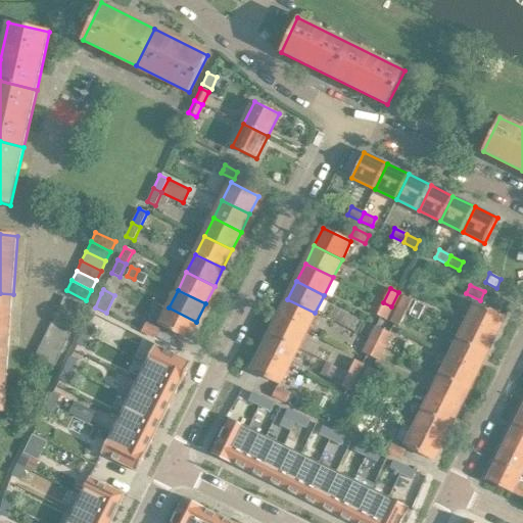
[(0,293),(0,351),(9,352),(13,294),(0,293)]
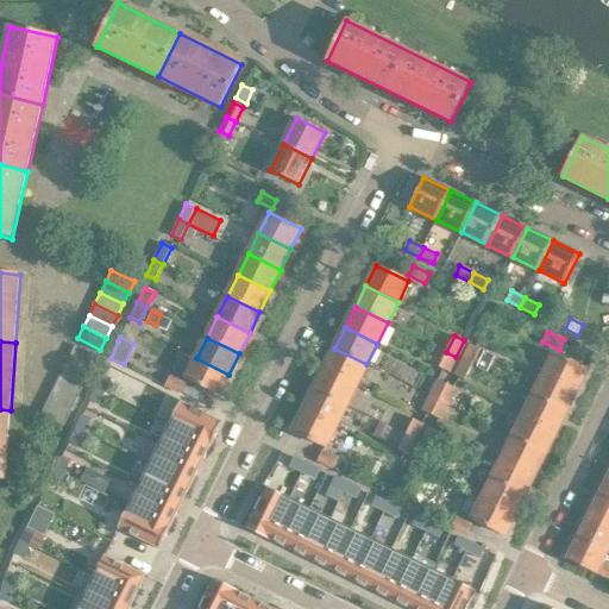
[(75,344),(69,356),(92,368),(98,356),(75,344)]
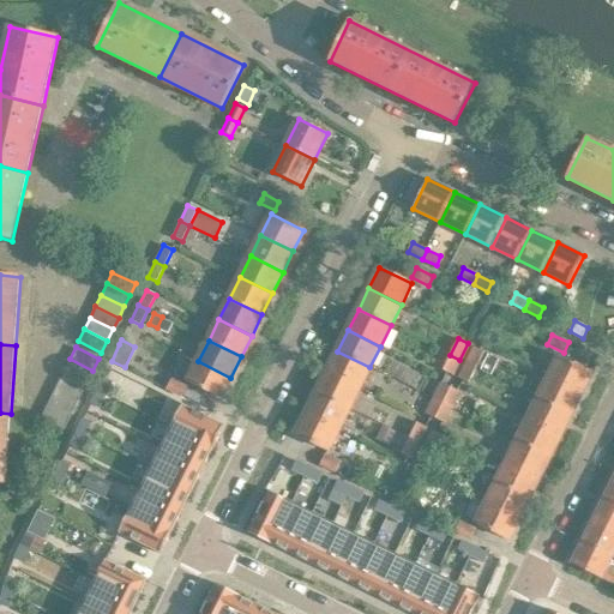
[(474,347),(467,362),(476,367),(483,351),(474,347)]
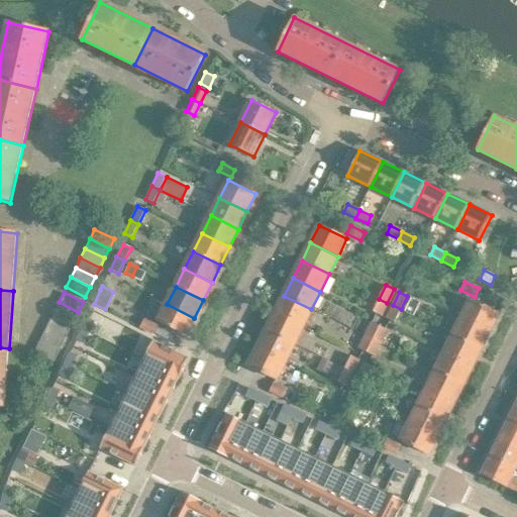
[(284,296),(275,313),(302,327),(311,309),(284,296)]
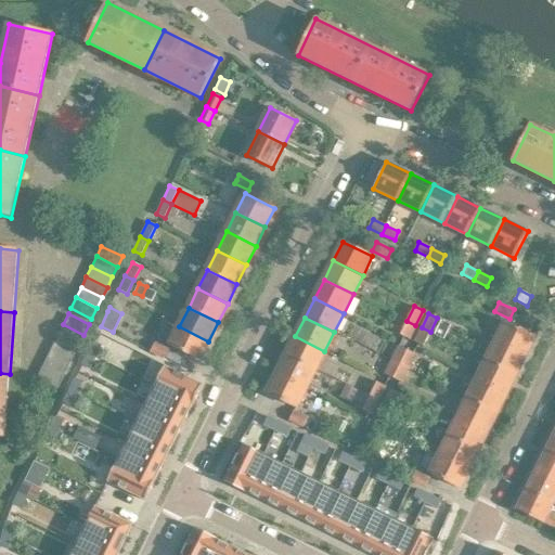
[(441,320),(435,333),(443,337),(449,324),(441,320)]
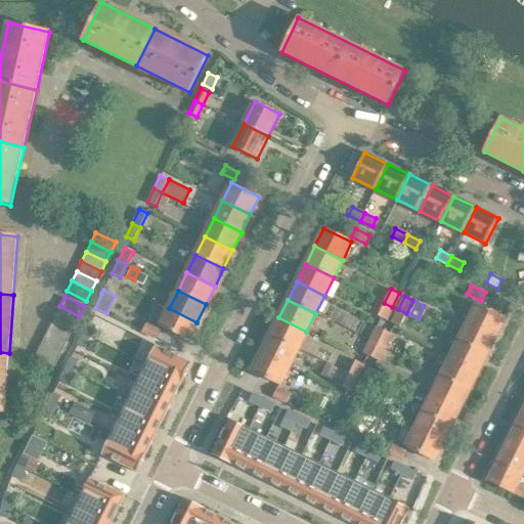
[(392,307),(384,303),(378,316),(386,320),(392,307)]
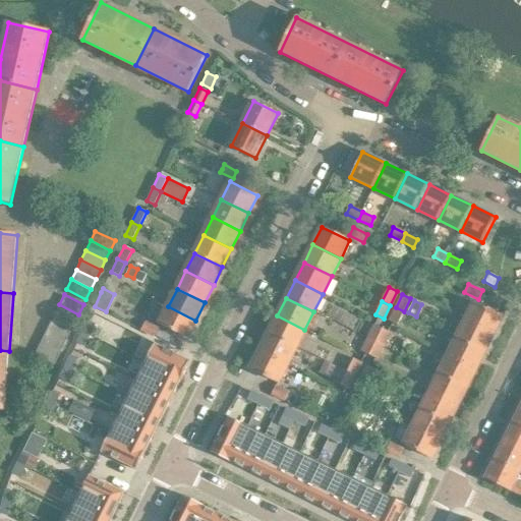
[(494,332),(502,314),(474,301),(466,319),(494,332)]
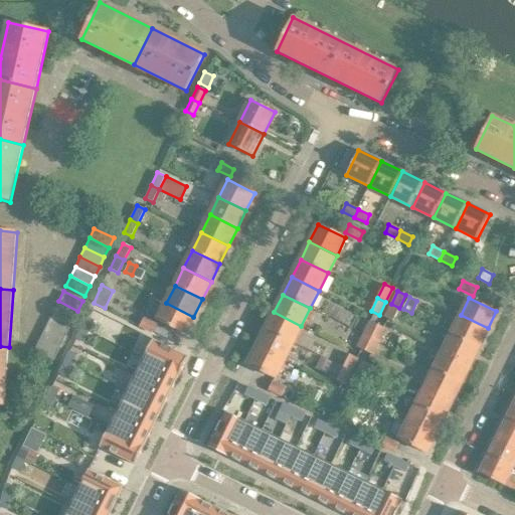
[(58,301),(54,311),(72,320),(77,311),(58,301)]
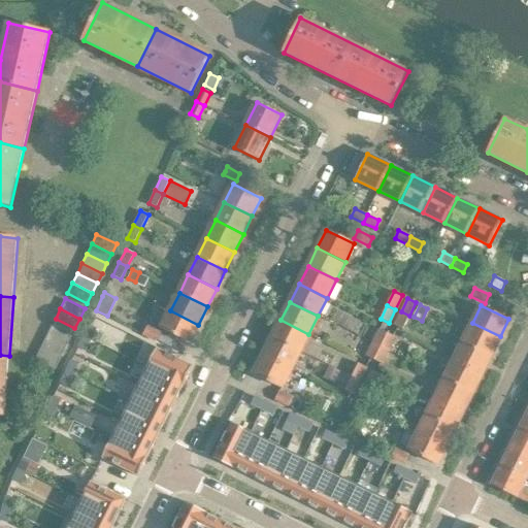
[(198,325),(170,310),(162,328),(190,342),(198,325)]
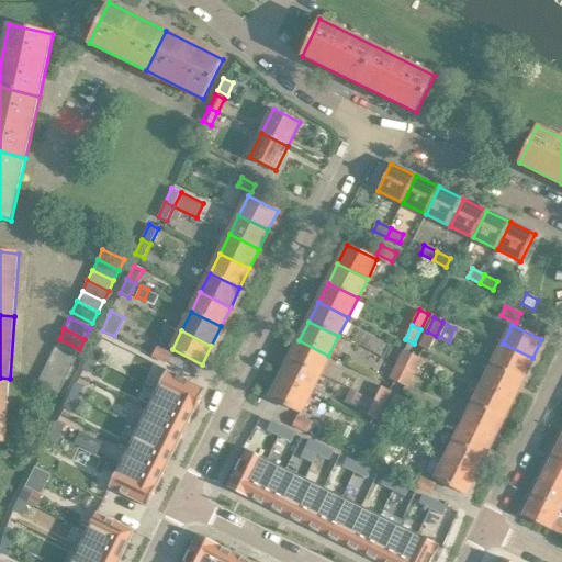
[(436,336),(427,332),(419,346),(428,350),(436,336)]
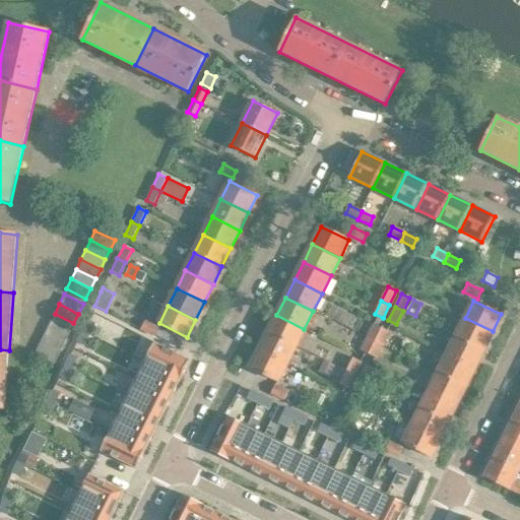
[(55,314),(50,323),(69,333),(73,323),(55,314)]
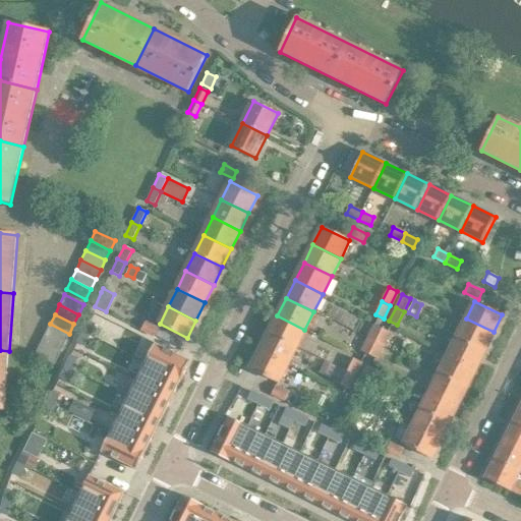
[(277,315),(268,334),(295,347),(304,330),(277,315)]
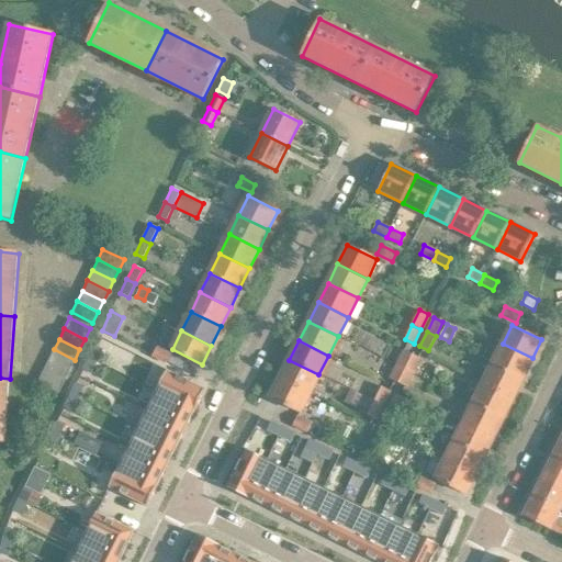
[(503,344),(493,363),(523,378),(532,358),(503,344)]
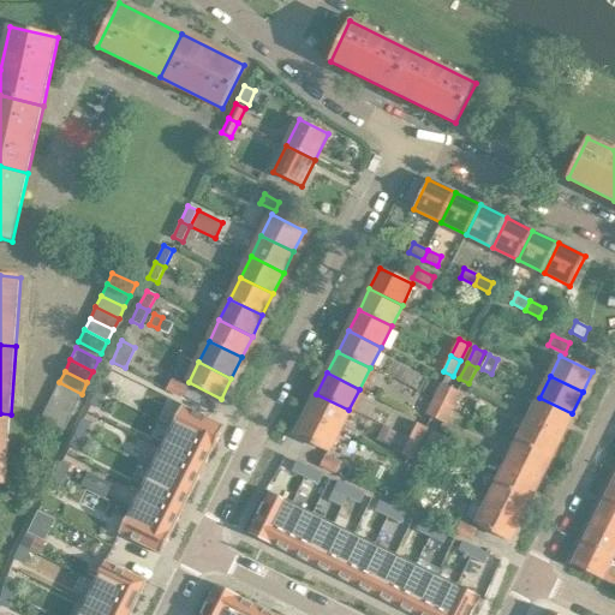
[(189,386),(172,377),(166,389),(183,398),(186,390),(189,386)]
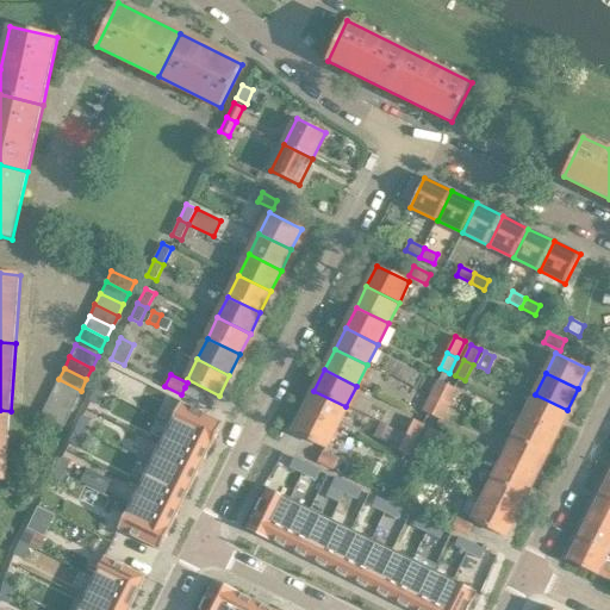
[(103,375),(97,388),(105,392),(111,379),(103,375)]
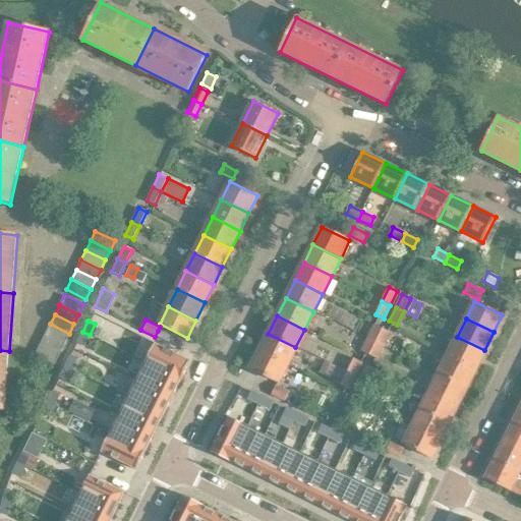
[(50,324),(45,334),(64,344),(69,334),(50,324)]
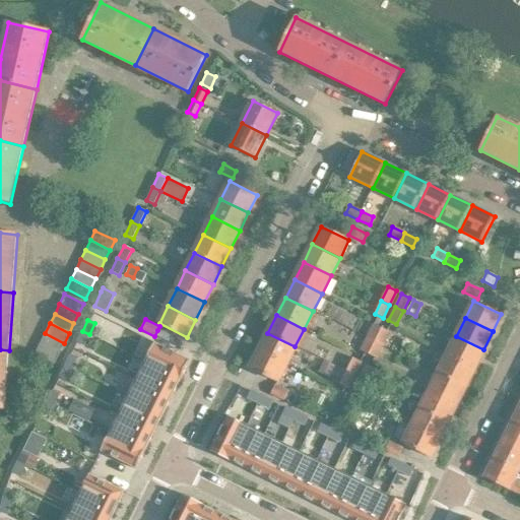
[(373,324),(367,337),(375,341),(381,328),(373,324)]
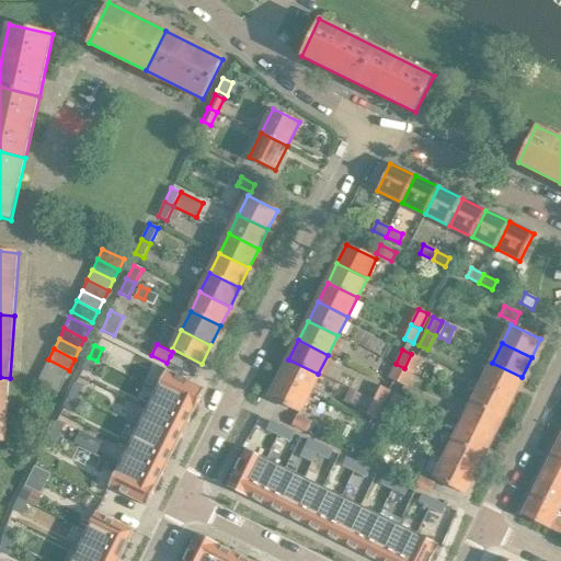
[(411,354),(404,368),(413,371),(420,358),(411,354)]
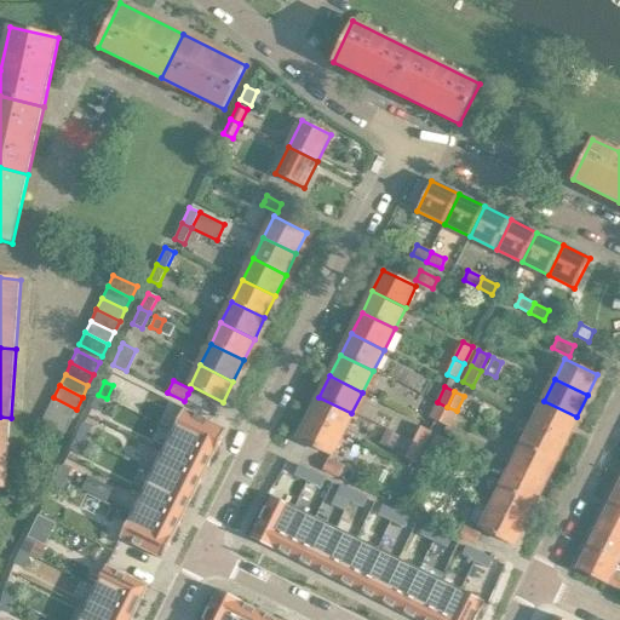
[(188,394),(184,401),(182,405),(205,415),(211,405),(188,394)]
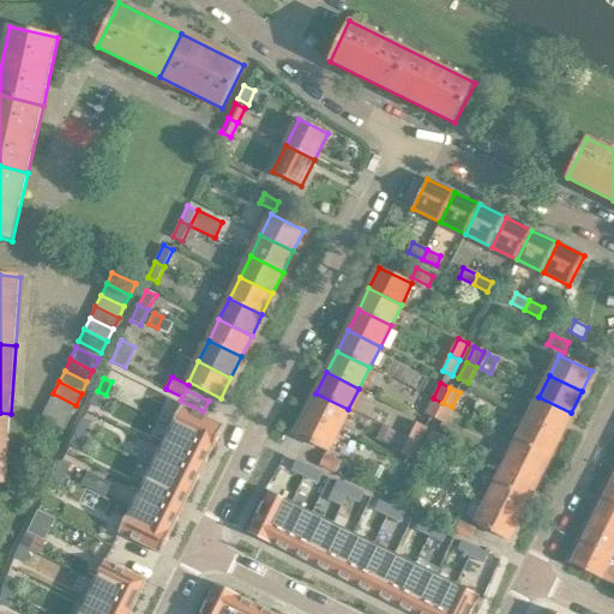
[(97,391),(90,403),(100,408),(106,395),(97,391)]
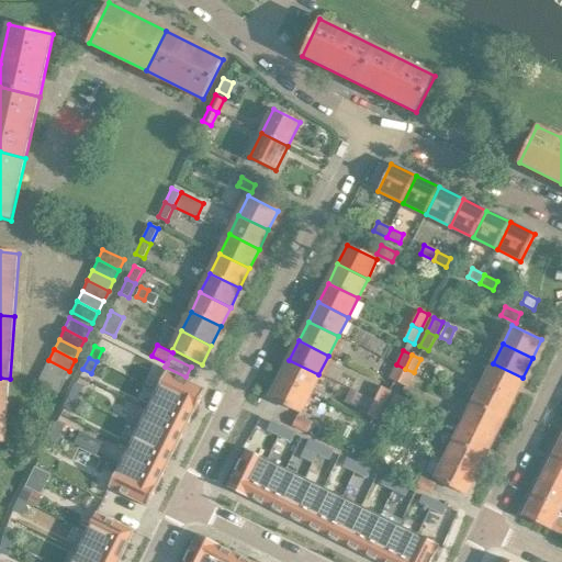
[(48,360),(43,371),(64,381),(69,371),(48,360)]
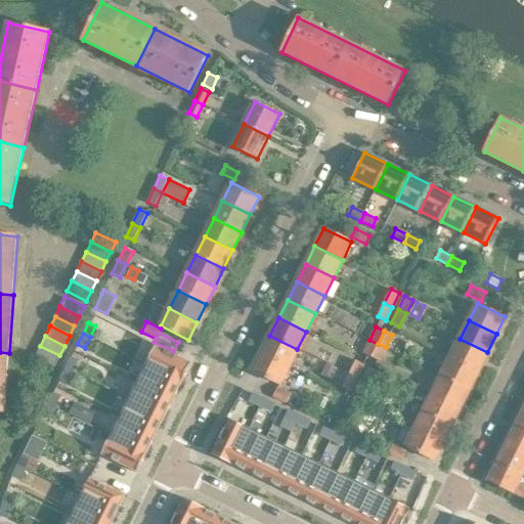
[(269,336),(260,353),(289,367),(297,349),(269,336)]
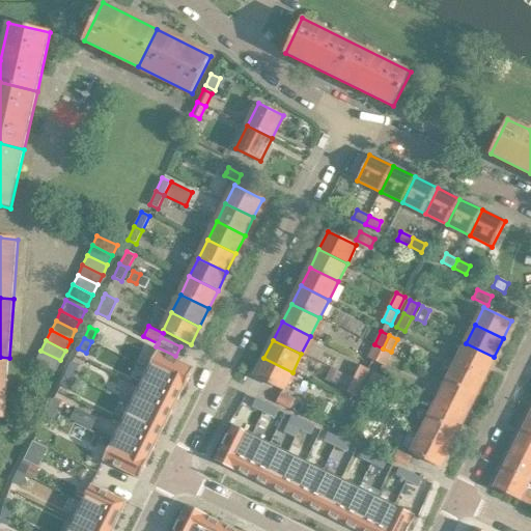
[(466,343),(456,361),(484,375),(494,357),(466,343)]
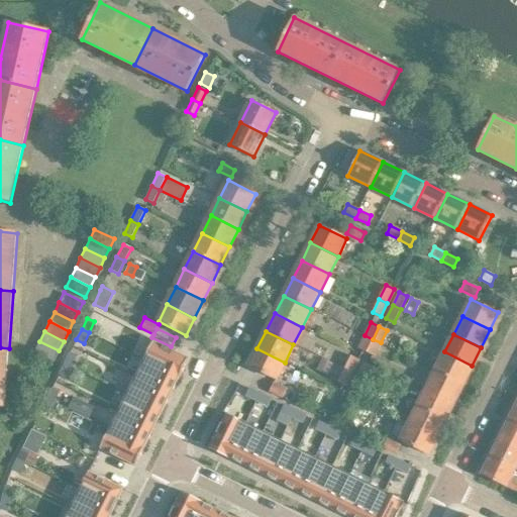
[(358,347),(367,351),(373,339),(365,335),(358,347)]
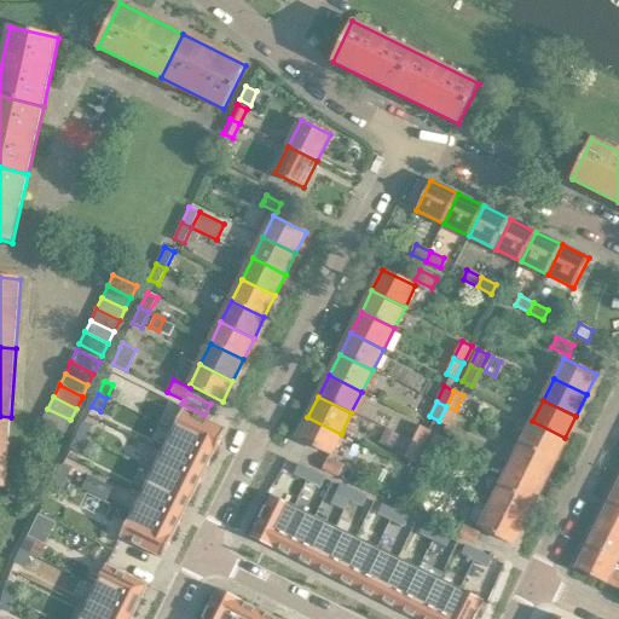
[(446,406),(439,421),(449,426),(456,410),(446,406)]
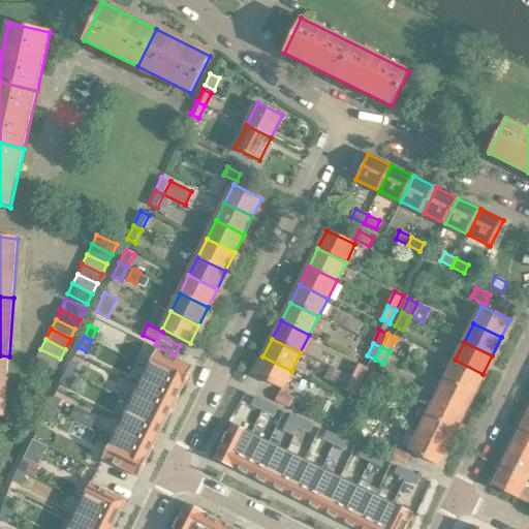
[(157,348),(147,368),(183,385),(193,366),(157,348)]
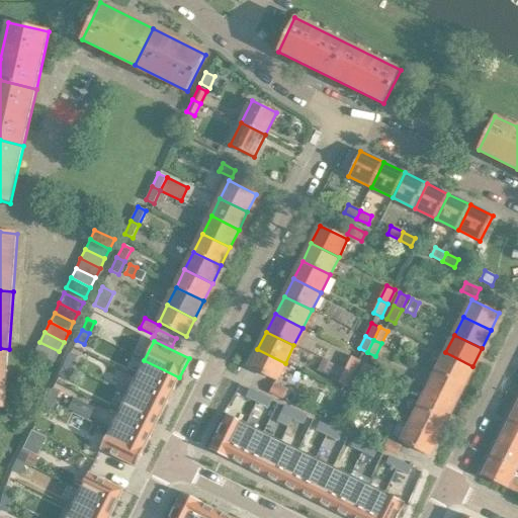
[(59,351),(39,342),(34,352),(54,361),(59,351)]
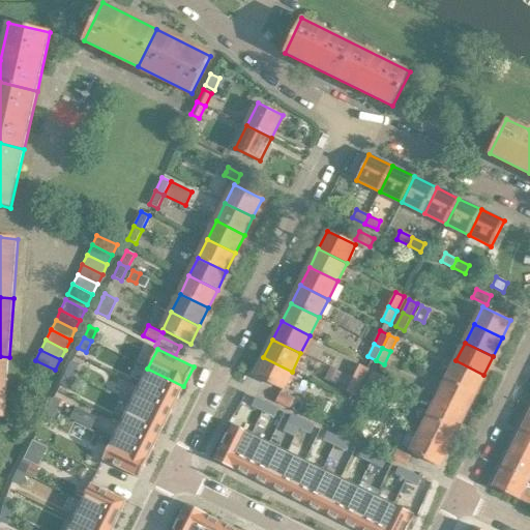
[(9,357),(0,356),(0,416),(4,417),(9,357)]
